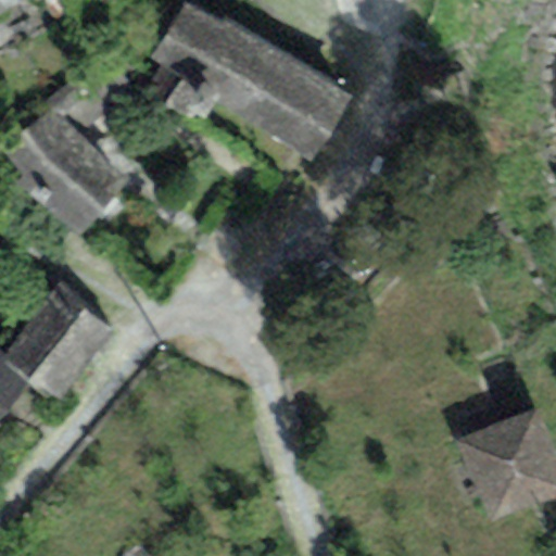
[(0,0),(0,10),(19,0),(0,0)]
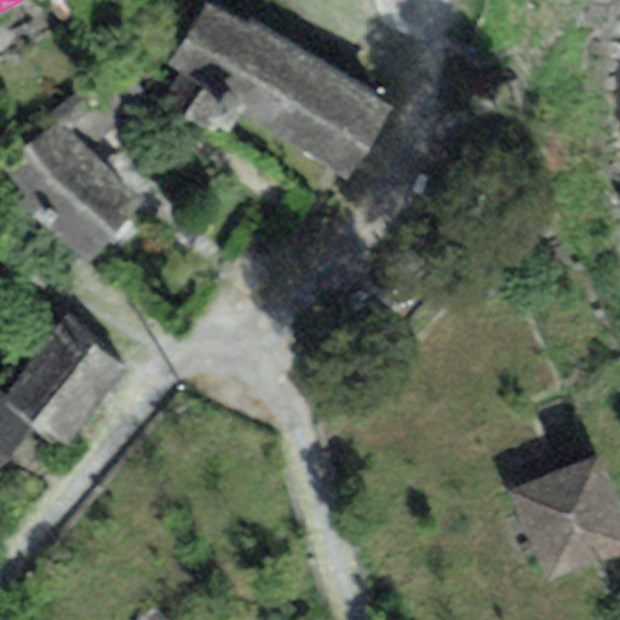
[(345,181),(391,108),(250,19),(245,29),(205,4),(166,65),(179,74),(160,104),(208,135),(214,124),(225,131),(237,113),(345,181)]
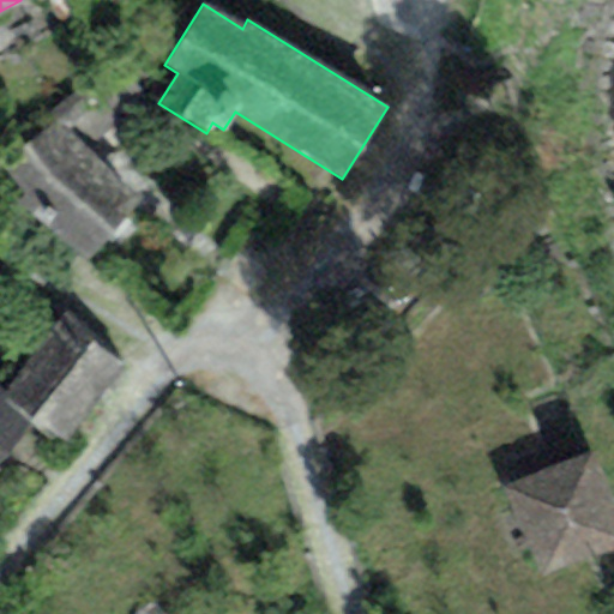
[(140,197),(62,126),(0,149),(0,152),(31,208),(88,260),(140,197)]
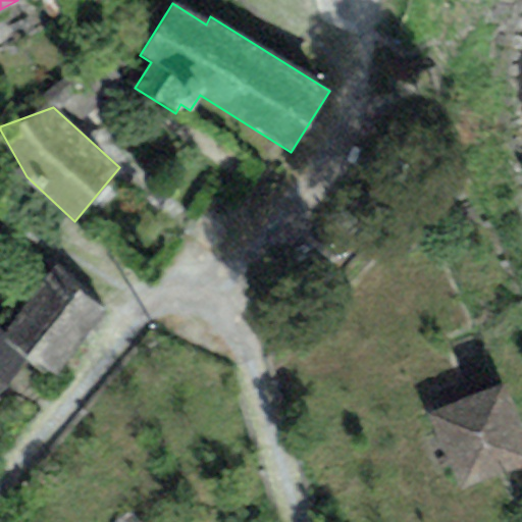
[(103,309),(53,267),(2,335),(29,361),(50,378),(103,309)]
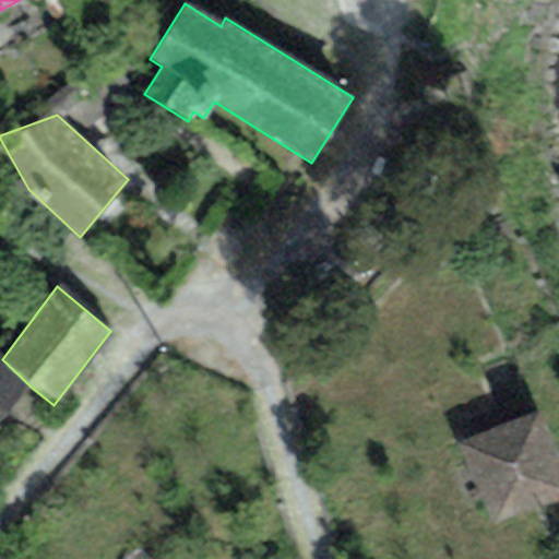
[(0,418),(31,387),(2,359),(0,357),(0,418)]
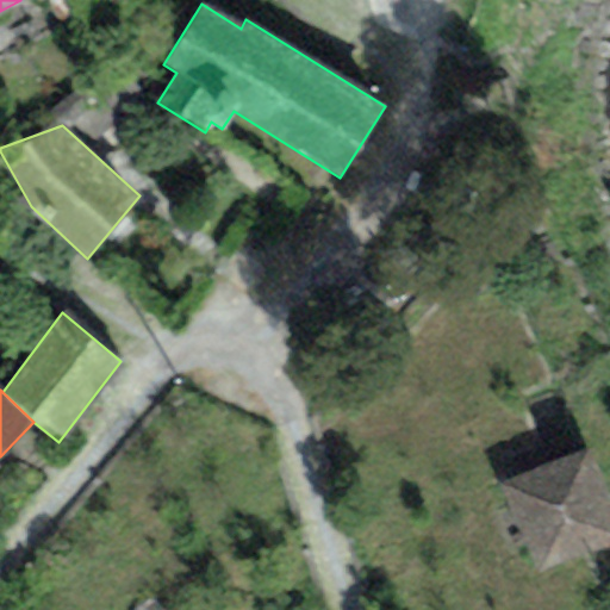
[(609,506),(590,454),(506,486),(537,568),(609,540),(609,506)]
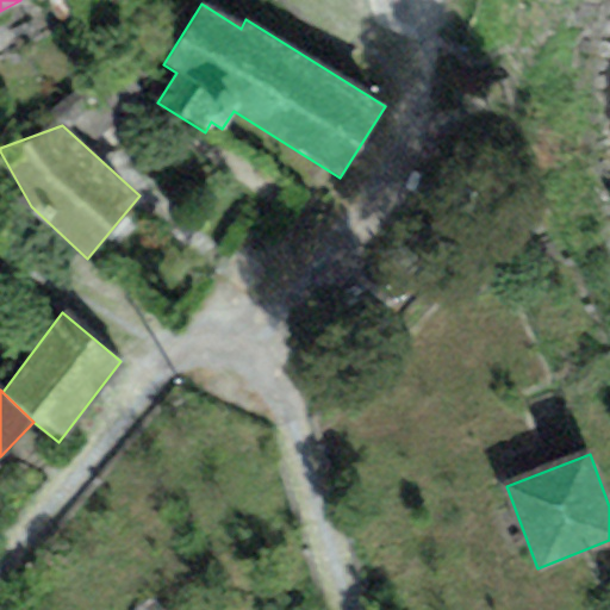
All buildings are outlined.
